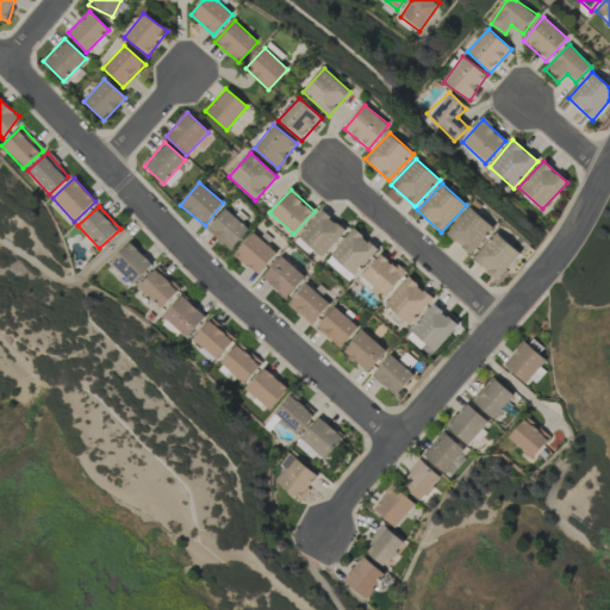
[(446,232),(470,255),(495,229),(471,207),(446,232)]
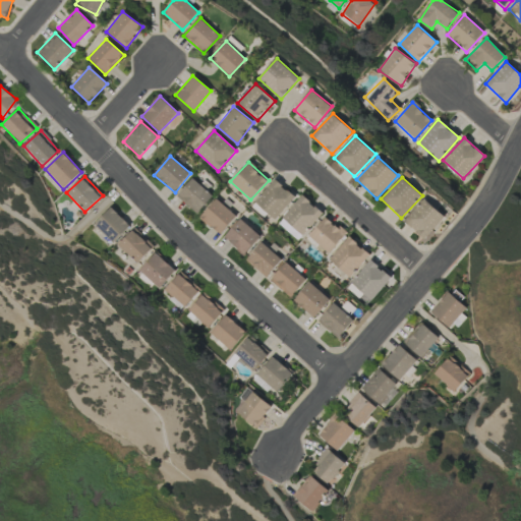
[(195,214),(213,195),(193,178),(176,195),(195,214)]
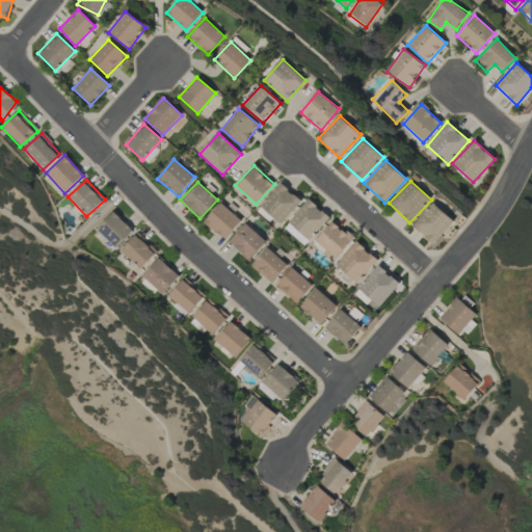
[(301,202),(282,182),(260,206),(281,224),(301,202)]
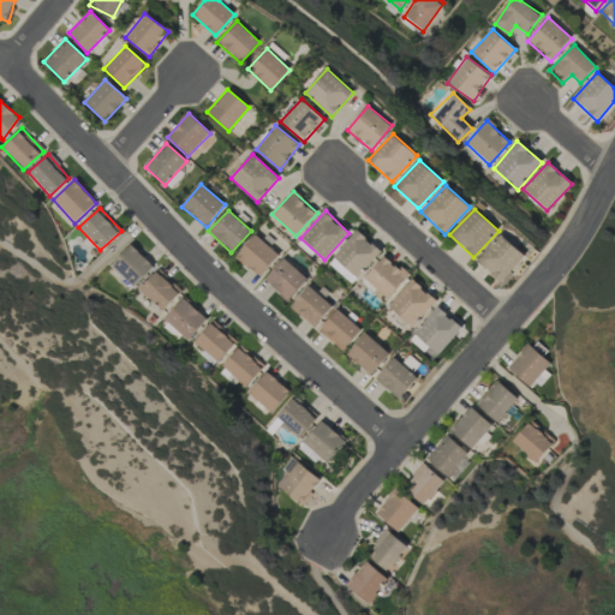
[(334,256),(357,278),(381,252),(357,230),(334,256)]
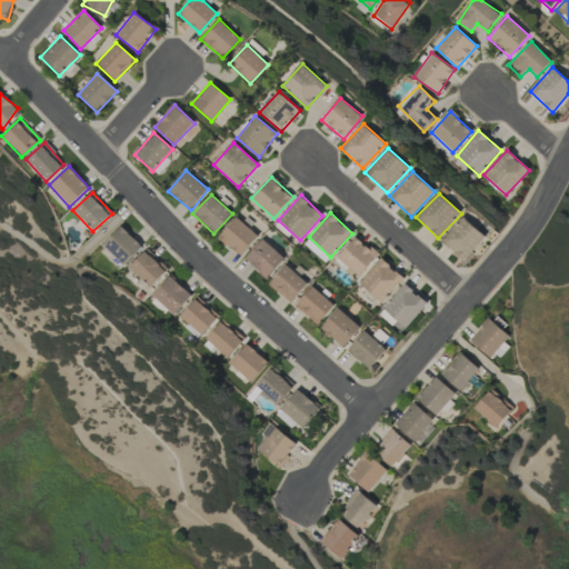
[(258,237),(237,217),(218,237),(239,257),(258,237)]
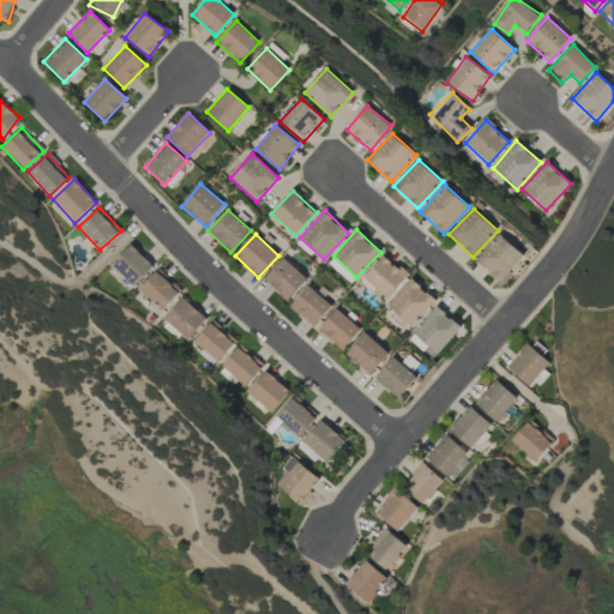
[(476,262),(500,283),(525,256),(500,234),(476,262)]
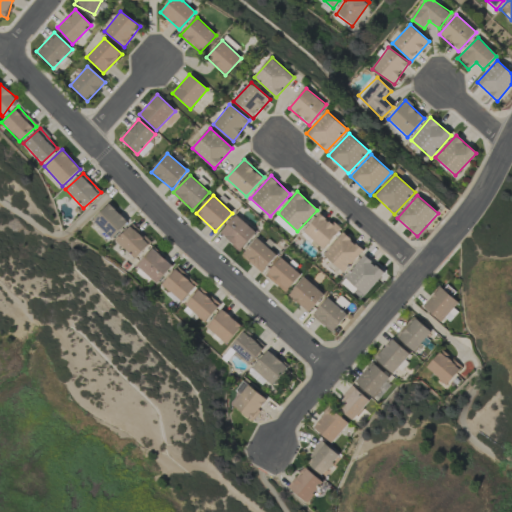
[(128,220),(109,203),(92,221),(111,238),(128,220)]
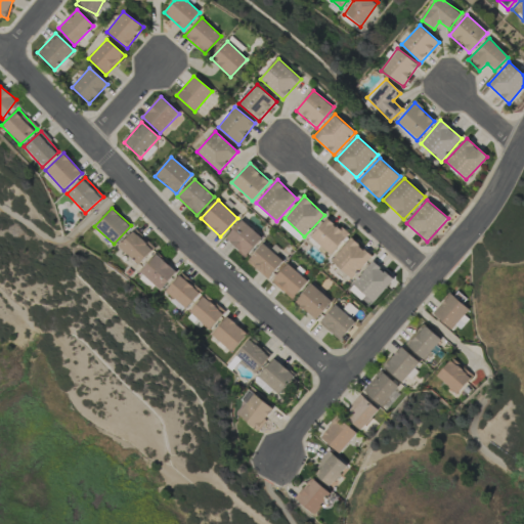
[(348,235),(328,218),(310,236),(331,255),(348,235)]
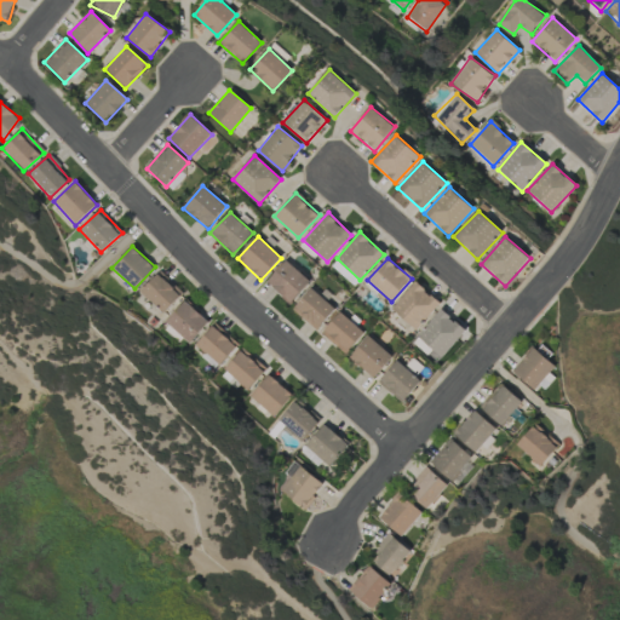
[(267,282),(291,304),(310,281),(286,260),(267,282)]
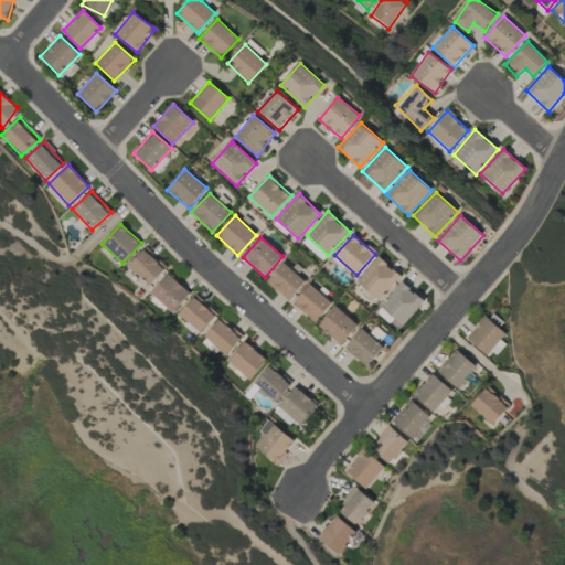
[(148,286),(167,267),(146,247),(127,266),(148,286)]
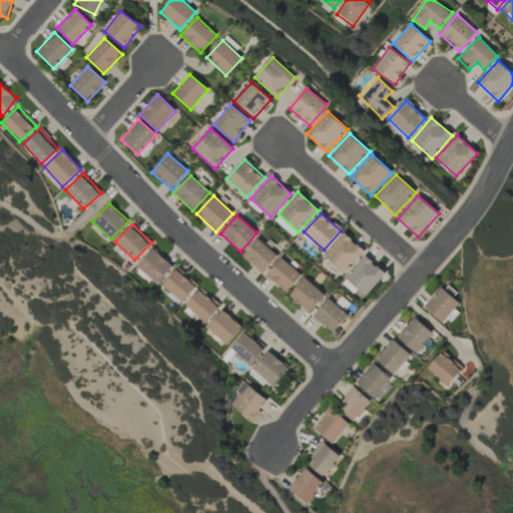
[(344,274),(365,250),(344,232),(324,255),(344,274)]
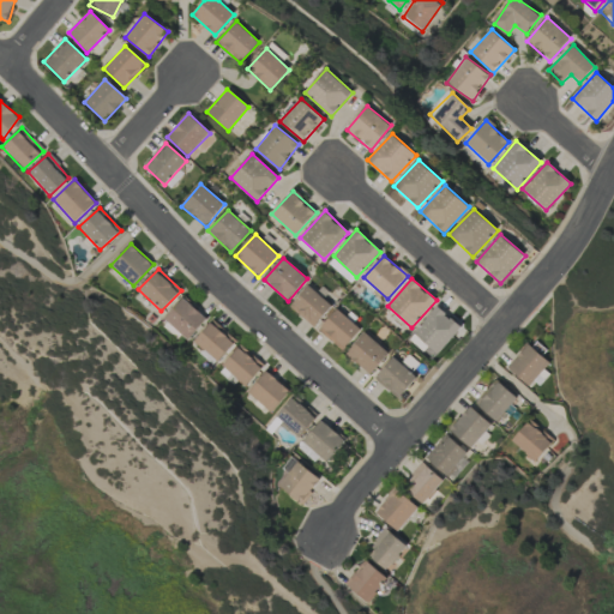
[(289,306),(312,327),(331,306),(308,286),(289,306)]
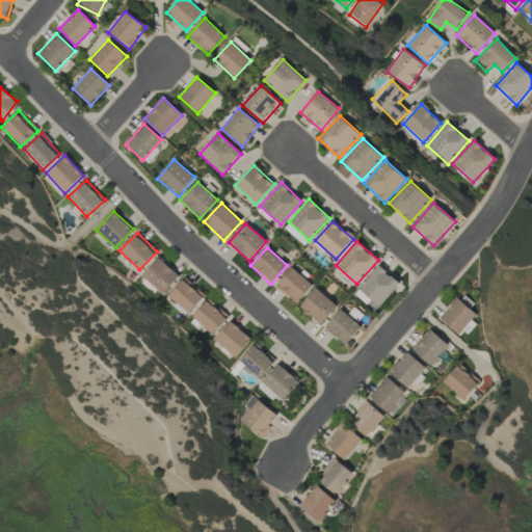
[(179,276),(159,258),(141,275),(161,294),(179,276)]
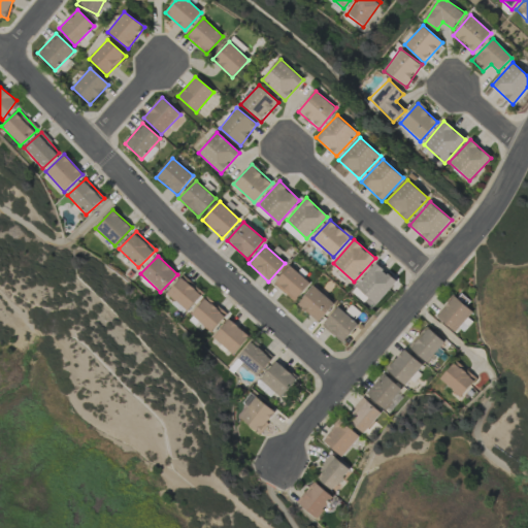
[(375,304),(396,282),(376,263),(356,286),(375,304)]
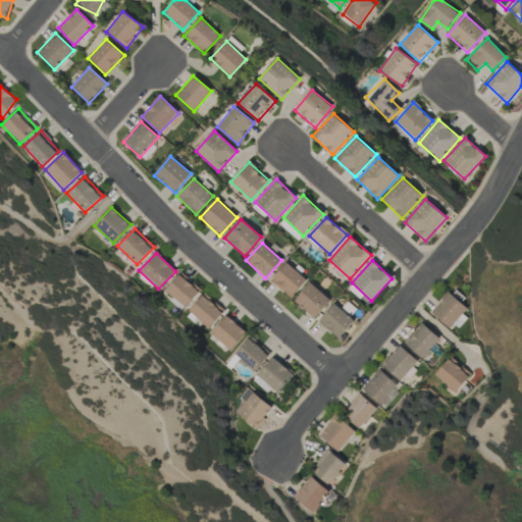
[(306,280),(286,263),(270,280),(290,298),(306,280)]
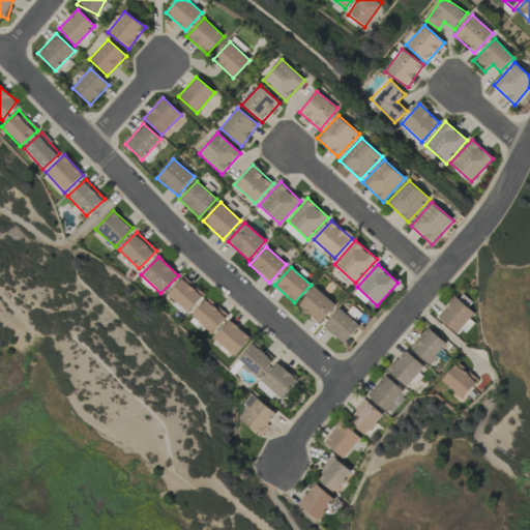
[(167,294),(186,313),(204,294),(183,276),(167,294)]
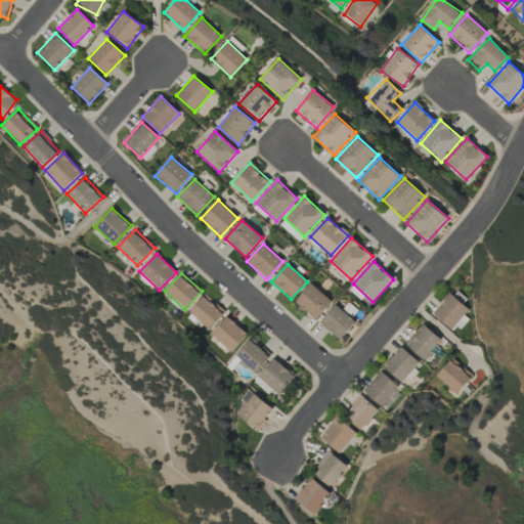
[(332,300),(311,284),(295,304),(315,320),(332,300)]
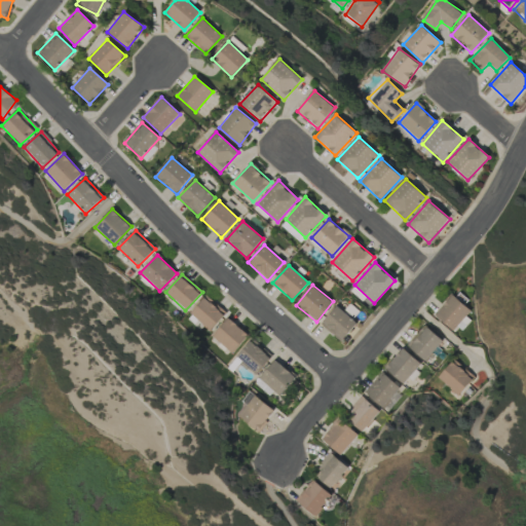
[(349,291),(368,309),(373,304),(354,286),(349,291)]
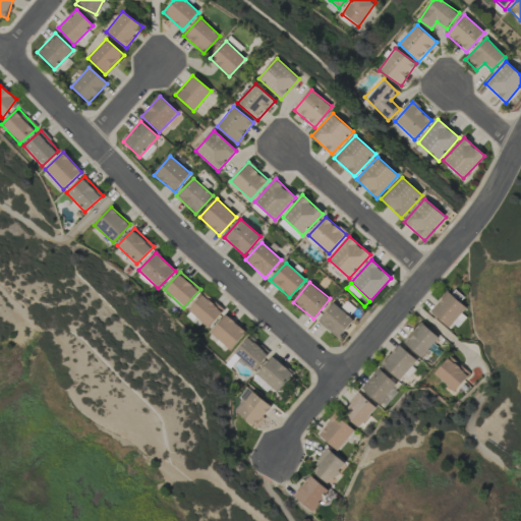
[(471,308),(451,290),(431,310),(451,329),(471,308)]
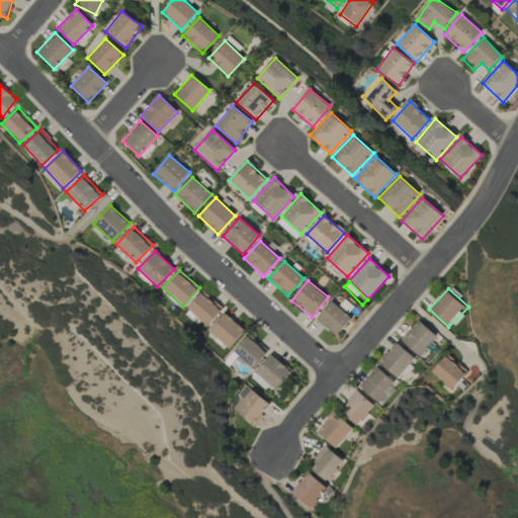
[(222,309),(202,290),(186,308),(205,326),(222,309)]
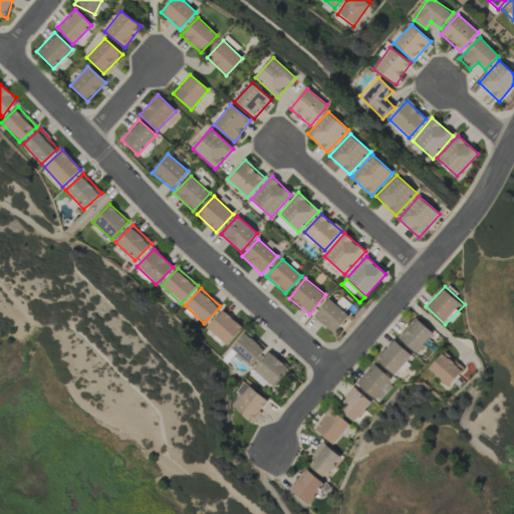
[(348,316),(328,299),(313,316),(332,334),(348,316)]
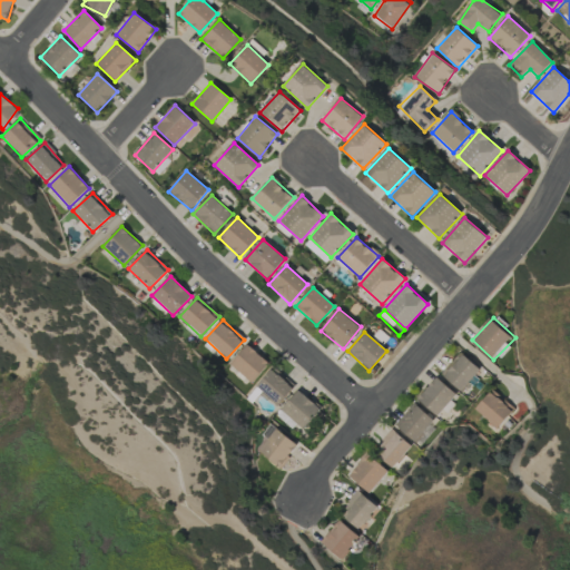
[(229,364),(251,383),(268,363),(247,344),(229,364)]
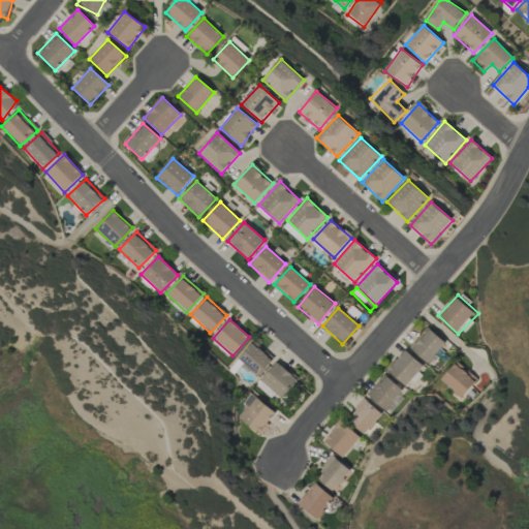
[(409,347),(428,364),(445,343),(427,327),(409,347)]
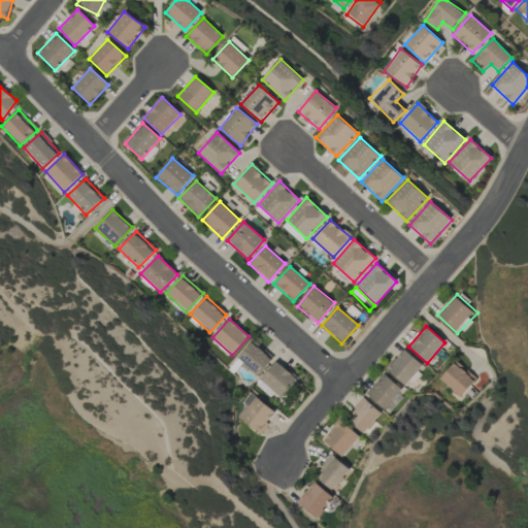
[(257,375),(273,358),(253,339),(236,358),(257,375)]
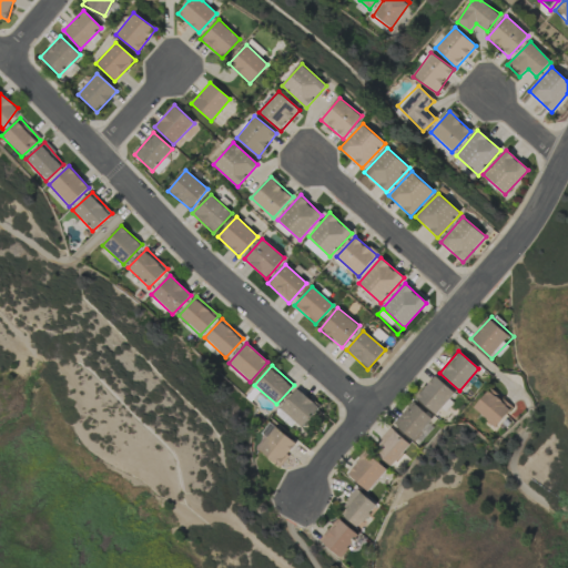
[(454,394),(435,376),(415,397),(434,415),(454,394)]
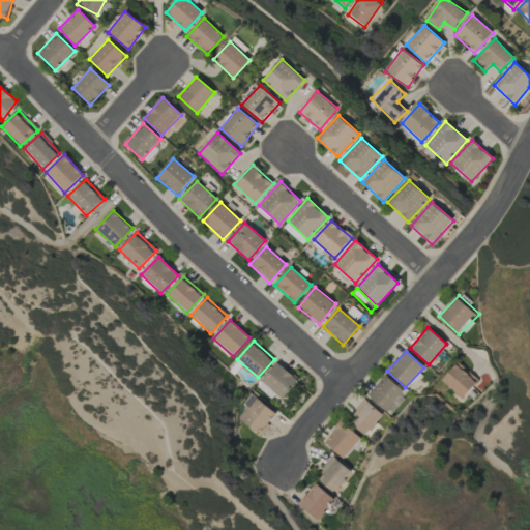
[(276,404),(297,380),(277,362),(257,386),(276,404)]
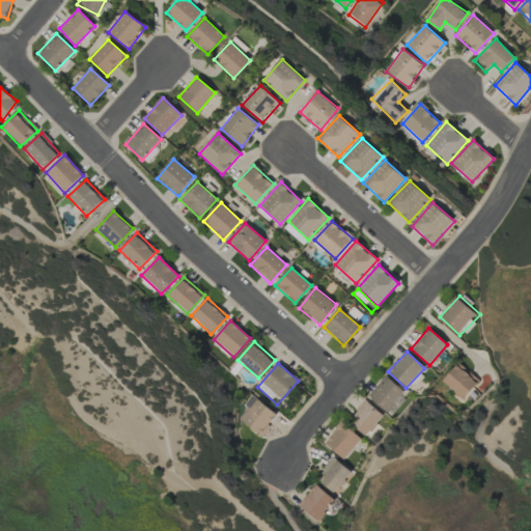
[(462,399),(477,382),(457,363),(441,381),(462,399)]
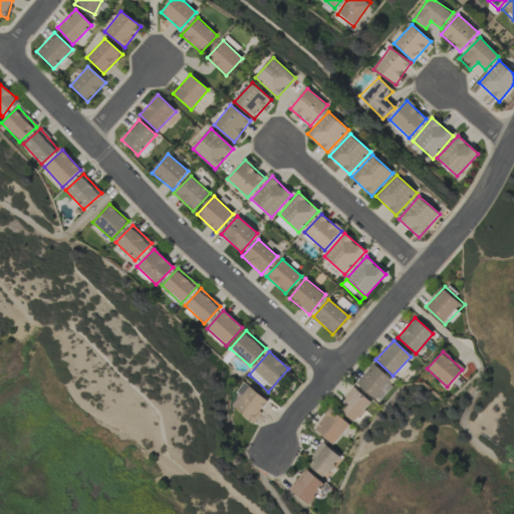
[(374,399),(391,378),(373,364),(357,386),(374,399)]
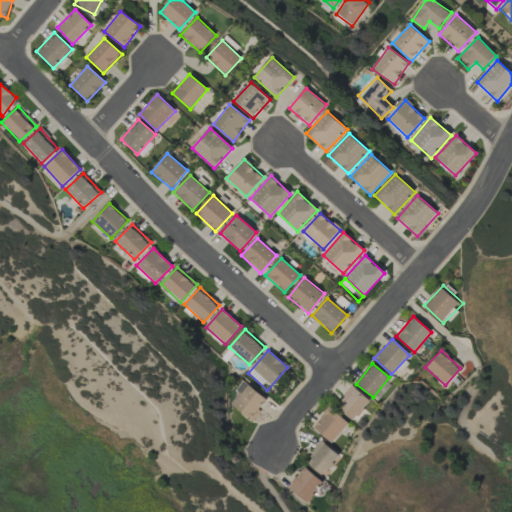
[(232,404),(250,420),(267,400),(248,385),(232,404)]
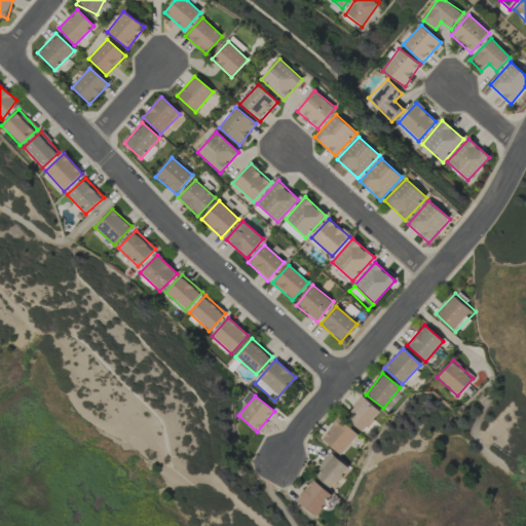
[(361,433),(379,412),(362,397),(344,416),(361,433)]
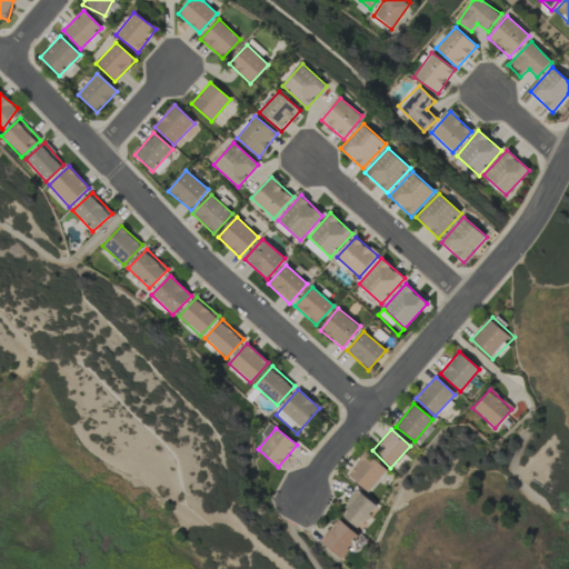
[(387,471),(367,453),(348,475),(368,492),(387,471)]
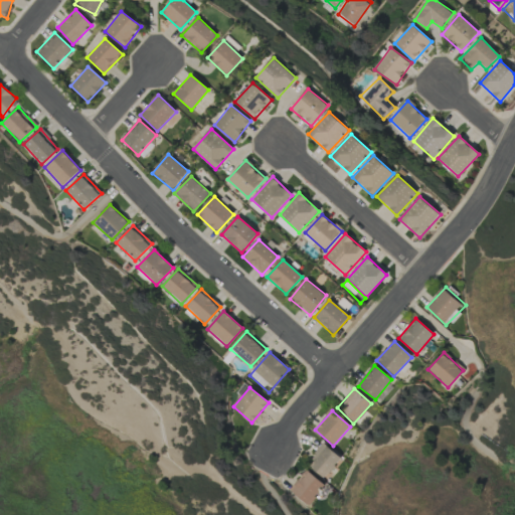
[(341,458),(323,444),(306,465),(324,479),(341,458)]
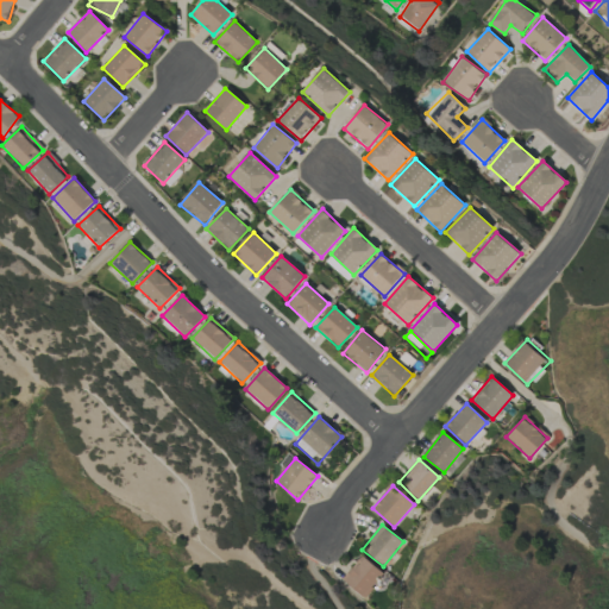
[(363,597),(383,573),(362,556),(341,579),(363,597)]
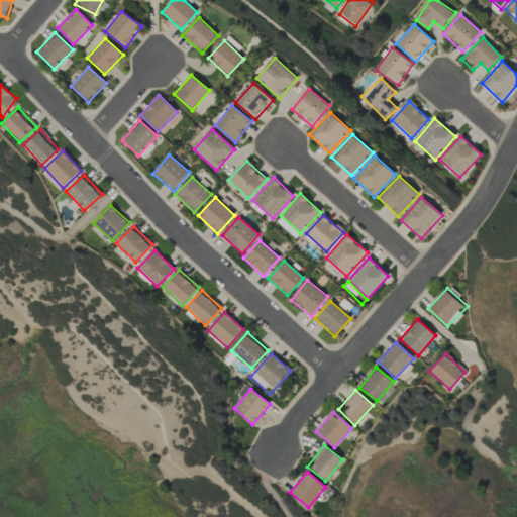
All buildings are outlined.
